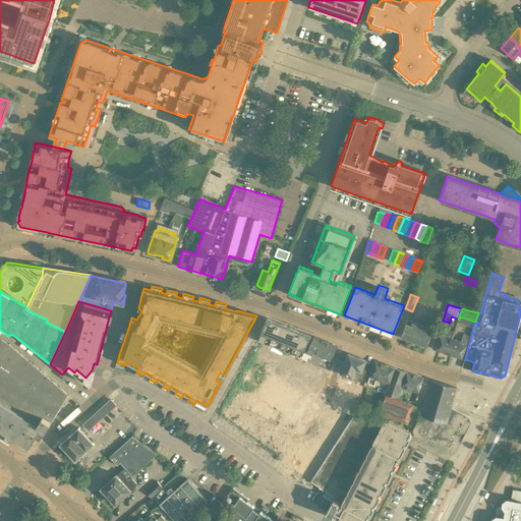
[(421,319),(420,324),(414,342),(426,346),(435,323),(421,319)]
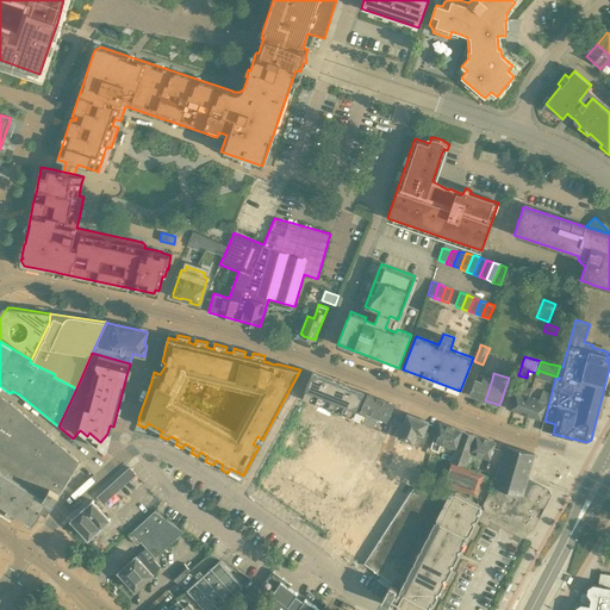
[(306,402),(353,421),(362,397),(363,394),(311,374),(302,399),(306,402)]
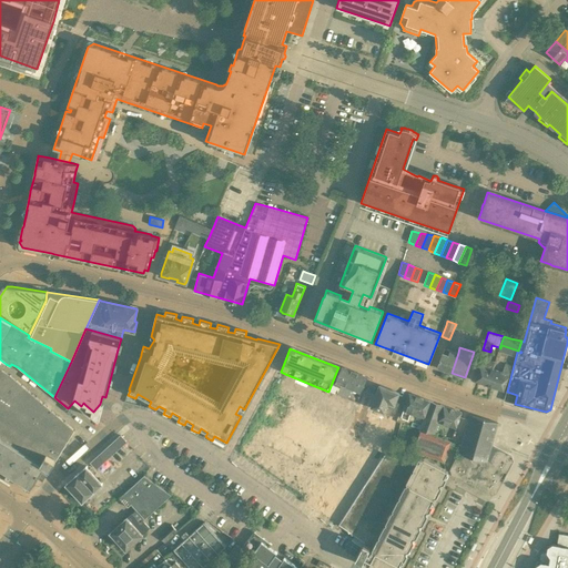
[(437,367),(452,373),(458,353),(444,348),(437,367)]
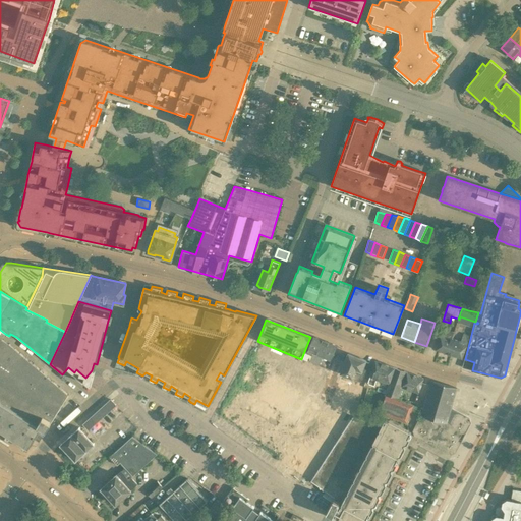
[(2,339),(5,334),(0,330),(0,425),(21,440),(31,445),(36,437),(41,440),(68,395),(9,344),(2,339)]
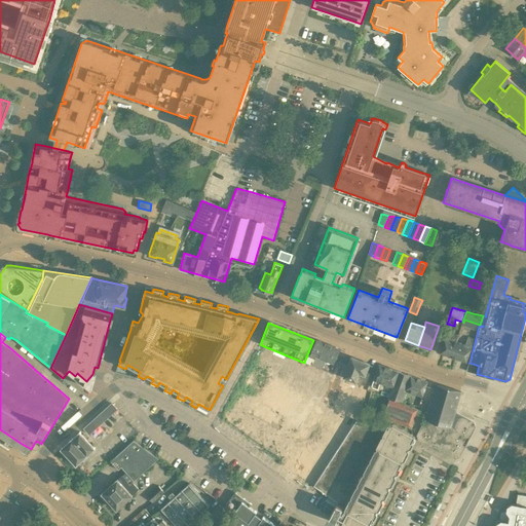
[(456,341),(458,336),(454,335),(447,333),(446,338),(445,337),(440,352),(456,359),(458,351),(453,349),(456,341)]
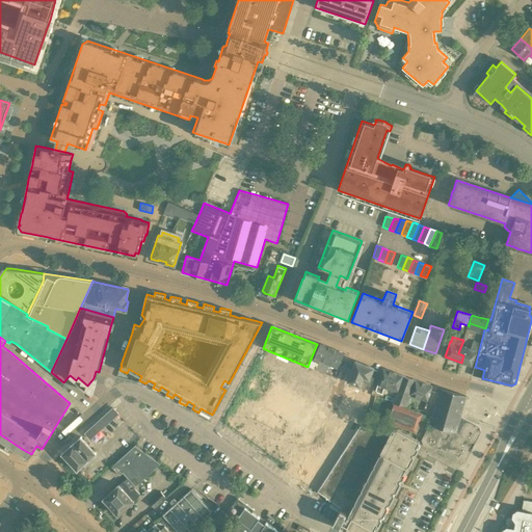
[(458,353),(463,355),(461,363),(472,366),(477,351),(479,345),(472,343),(470,348),(461,345),(458,353)]
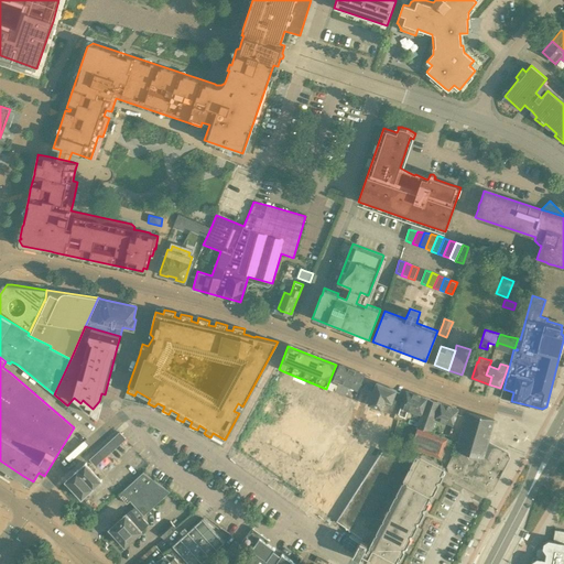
[(339,365),(333,381),(338,383),(335,391),(346,396),(349,388),(358,391),(365,375),(339,365)]
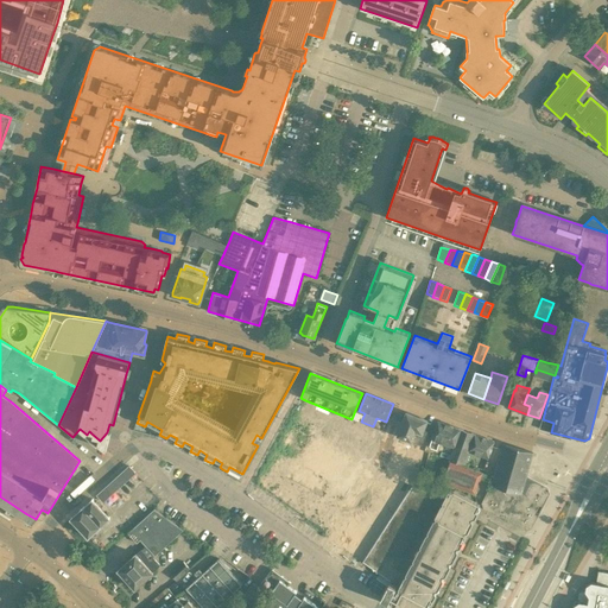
[(392,437),(387,436),(387,437),(384,436),(384,435),(374,431),(372,430),(337,416),(305,403),(301,411),(299,411),(297,416),(298,416),(297,418),(296,418),(292,424),(293,424),(287,434),(284,439),(285,441),(279,450),(278,450),(274,455),(276,456),(271,466),(271,467),(268,469),(267,468),(257,482),(272,494),(287,505),(302,517),(317,527),(329,536),(337,542),(347,550),(355,556),(356,553),(362,558),(363,559),(365,558),(363,558),(378,534),(379,536),(379,534),(390,517),(410,486),(406,483),(418,457),(416,455),(394,438),(392,437)]
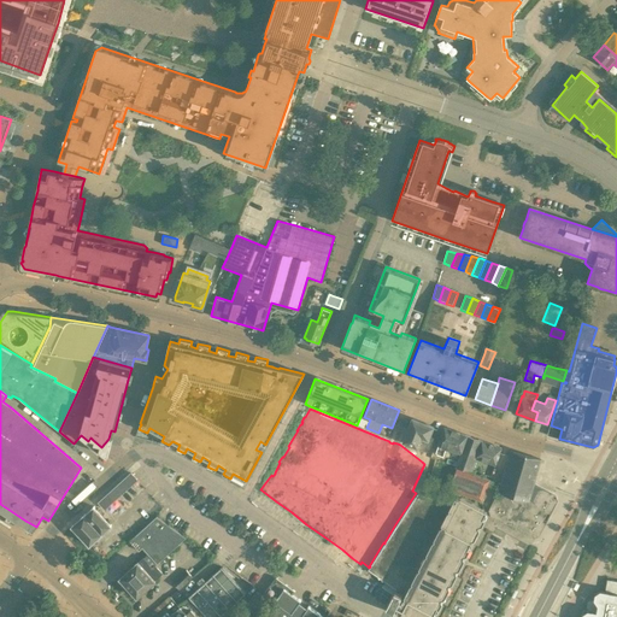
[(429,458),(432,452),(428,451),(433,438),(429,436),(434,427),(412,418),(403,442),(413,446),(411,451),(429,458)]
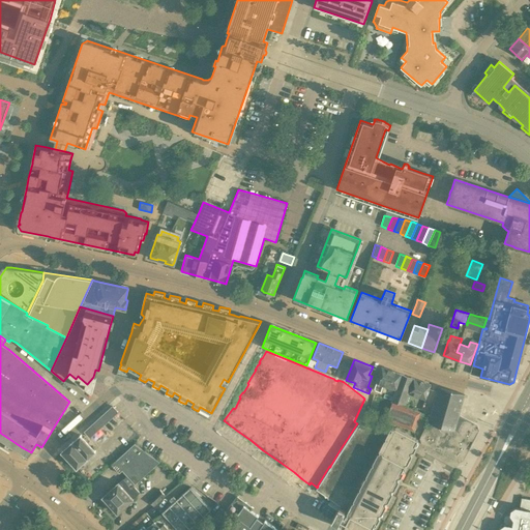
[(383,385),(395,390),(402,375),(382,367),(374,389),(380,392),(383,385)]
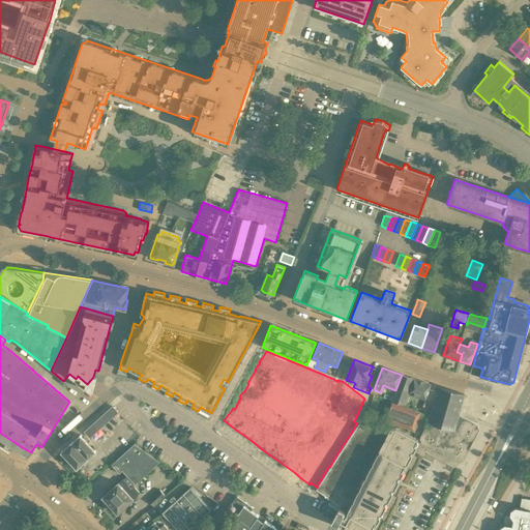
[(431,385),(402,375),(395,390),(387,413),(385,420),(414,431),(421,412),(407,407),(408,404),(411,394),(425,400),(431,385)]
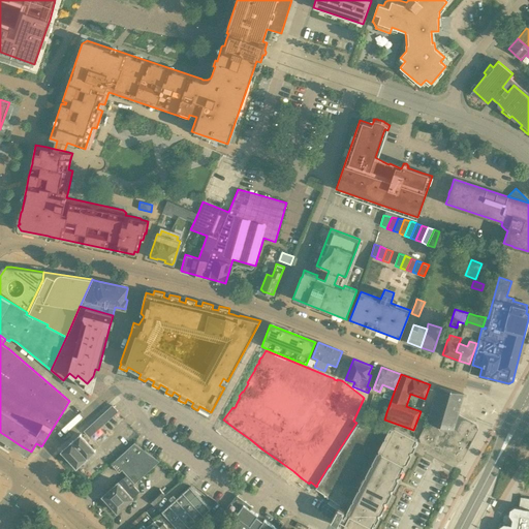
[(464,394),(438,386),(428,423),(454,430),(457,416),(464,394)]
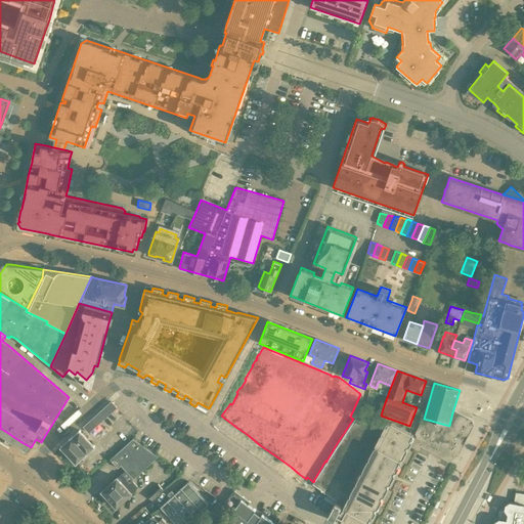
[(89,432),(117,407),(113,403),(112,401),(84,427),(89,432)]
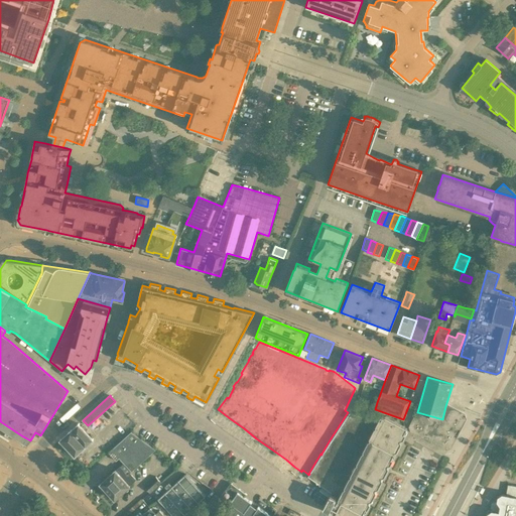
[(409,428),(409,429),(433,441),(435,440),(436,441),(437,443),(445,448),(449,447),(465,418),(464,415),(455,410),(445,406),(442,419),(417,412),(409,428)]
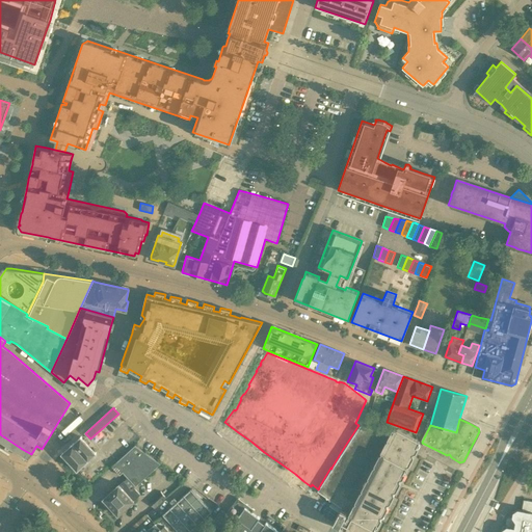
[(379,424),(368,420),(367,426),(377,429),(379,424)]
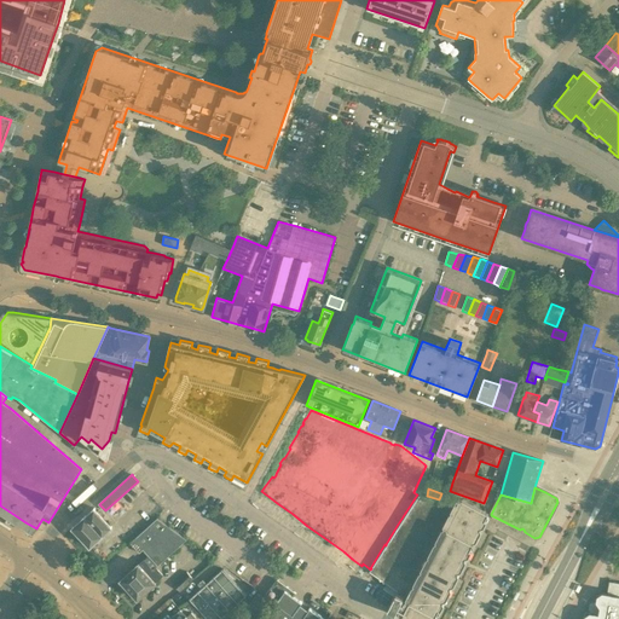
[(370,570),(369,571),(397,590),(394,595),(388,608),(388,609),(388,612),(389,613),(392,614),(394,614),(395,612),(409,618),(435,618),(490,515),(491,515),(491,514),(458,497),(458,499),(457,498),(453,505),(418,495),(411,505),(386,545),(371,568),(370,570)]
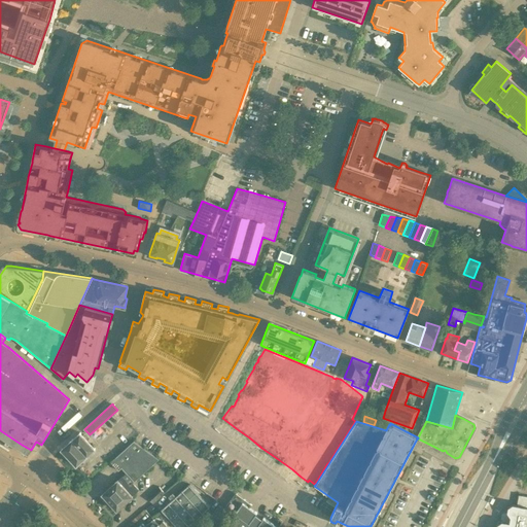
[(76,465),(77,465),(77,464),(95,449),(80,433),(80,432),(62,449),(76,465)]
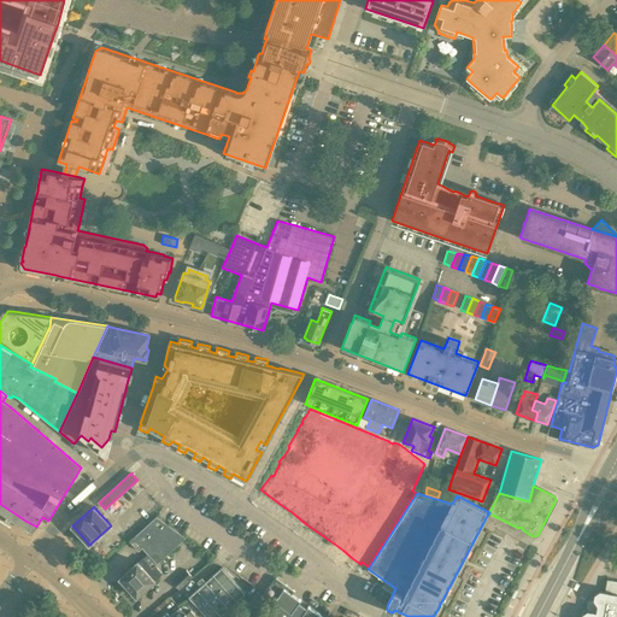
[(142,547),(148,553),(144,558),(139,562),(139,560),(119,577),(137,597),(156,581),(154,580),(163,573),(156,565),(158,564),(186,538),(157,516),(153,519),(130,540),(139,551),(142,547)]
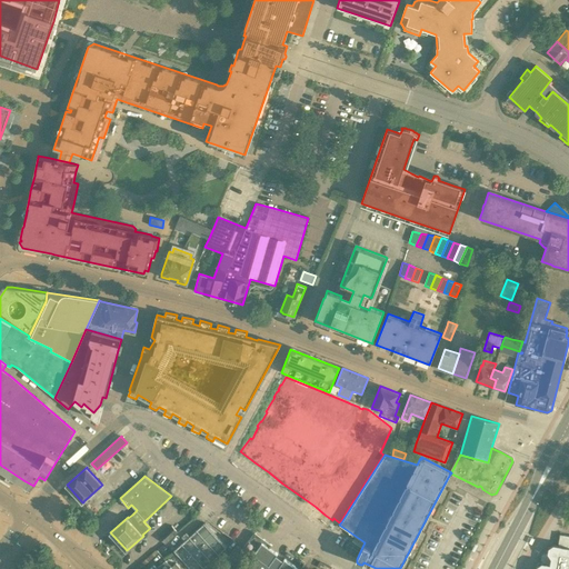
[(189,568),(201,568),(205,567),(225,548),(227,547),(226,547),(233,540),(210,523),(207,521),(205,523),(205,522),(203,523),(202,521),(183,538),(186,540),(173,551),(189,568)]
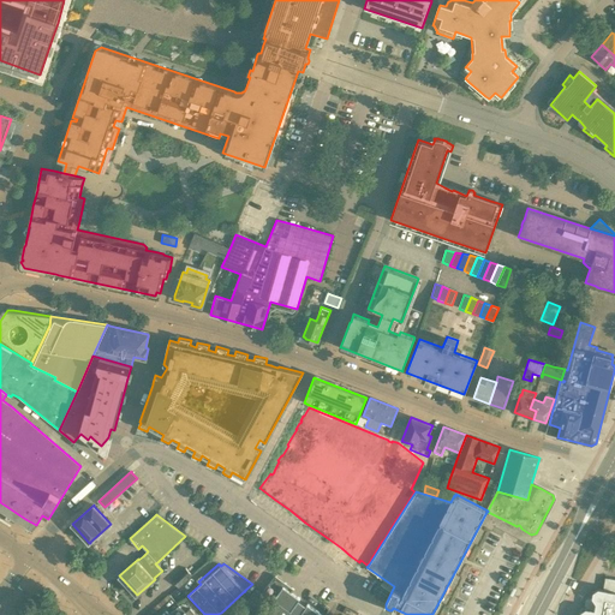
[(171,579),(178,586),(192,574),(184,566),(171,579)]
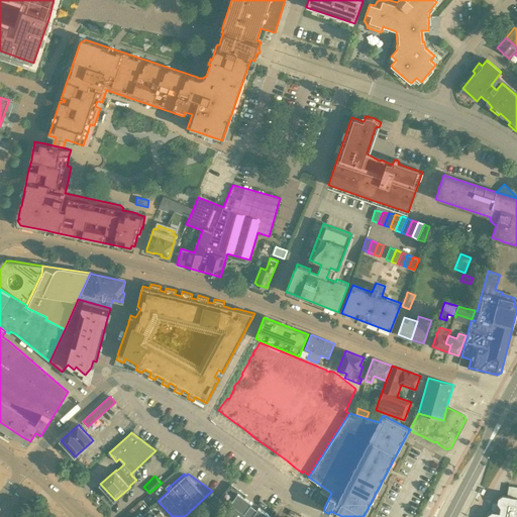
[(247,495),(231,484),(228,488),(221,497),(225,500),(232,505),(223,516),(271,516),(259,508),(257,509),(251,505),(252,503),(245,498),(247,495)]
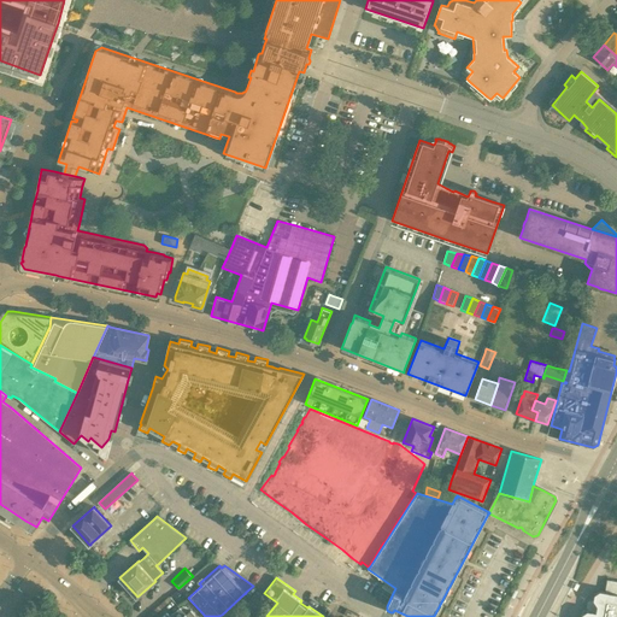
[(616,616),(616,580),(607,579),(605,591),(600,589),(595,593),(594,599),(598,605),(597,611),(588,610),(582,613),(581,616),(616,616)]
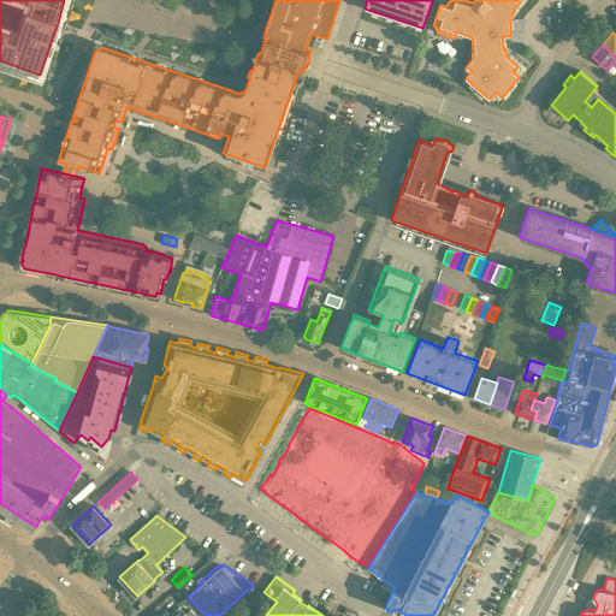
[(249,599),(249,600),(247,604),(258,611),(268,596),(264,592),(258,587),(249,599)]
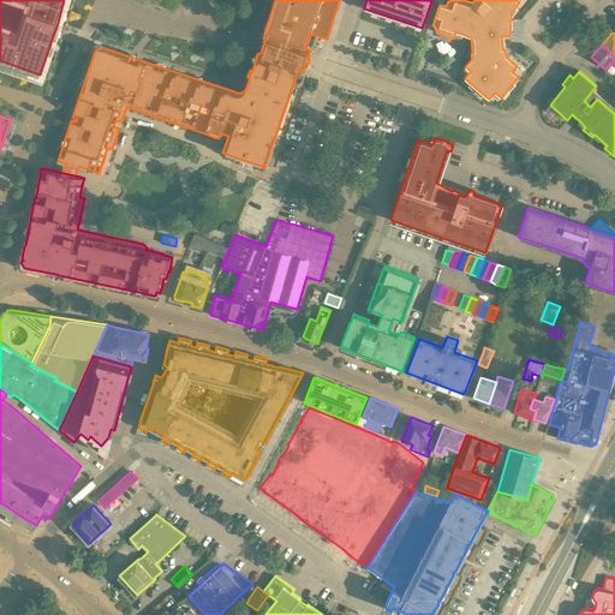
[(179,604),(167,614),(196,614),(190,608),(186,613),(179,604)]
